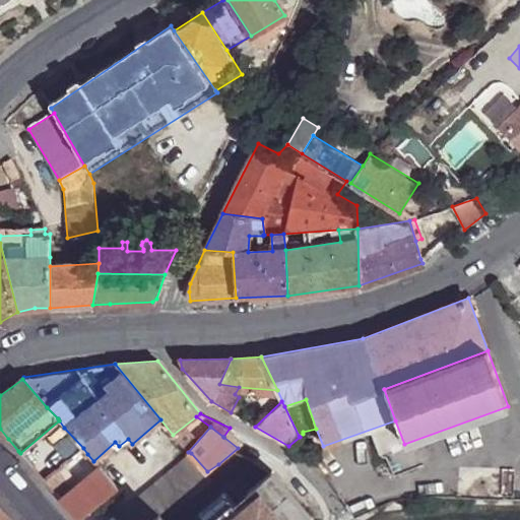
[(82,457),(87,454),(83,448),(78,452),(82,457)]
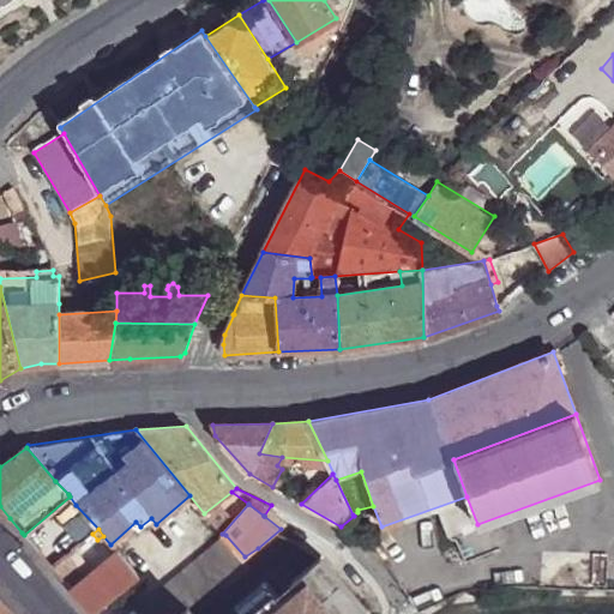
[(174,613),(245,557),(226,535),(128,613),(174,613)]
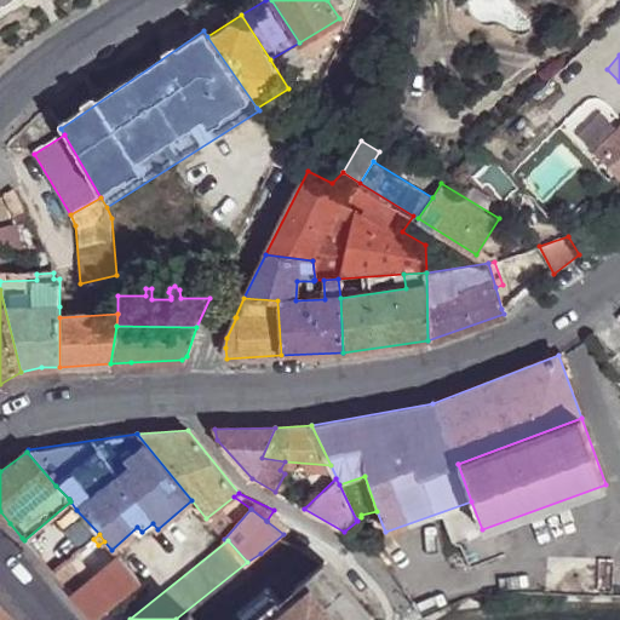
[(53,574),(65,589),(99,560),(87,545),(70,561),(53,574)]
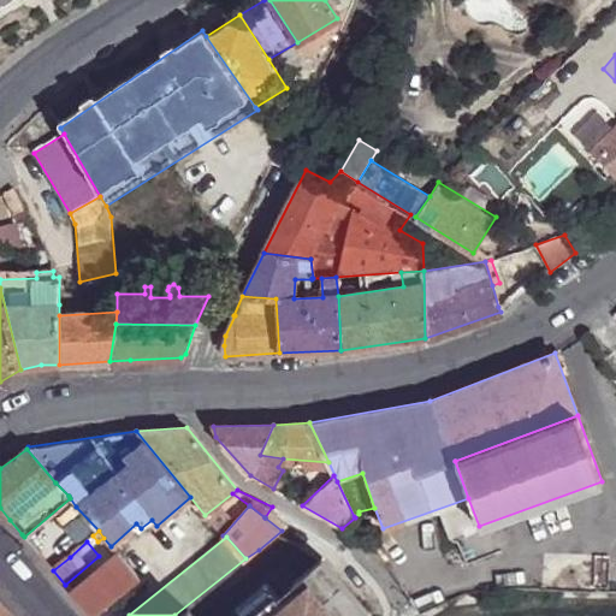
[(71,592),(92,615),(137,578),(118,554),(71,592)]
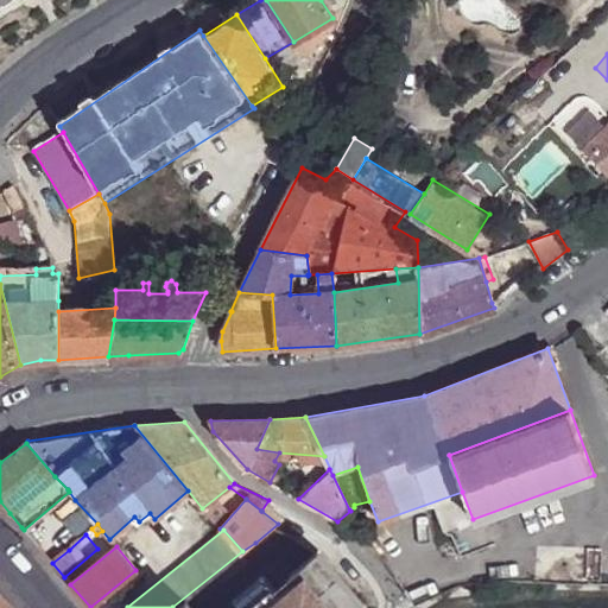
[(191,607),(185,600),(175,607),(360,607),(362,607),(317,552),(287,576),(293,582),(279,594),(272,584),(242,607),(191,607)]
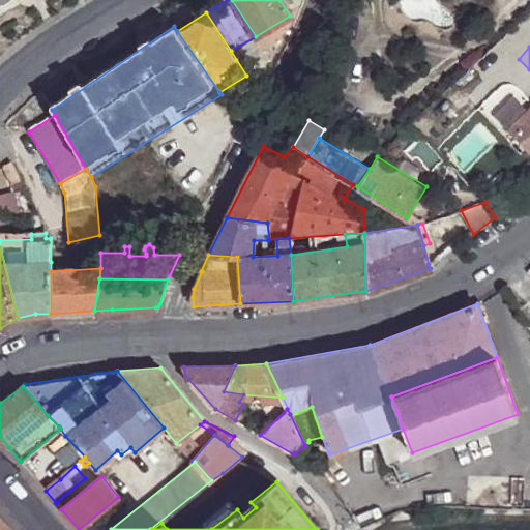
[(210,483),(187,502),(193,508),(215,490),(210,483)]
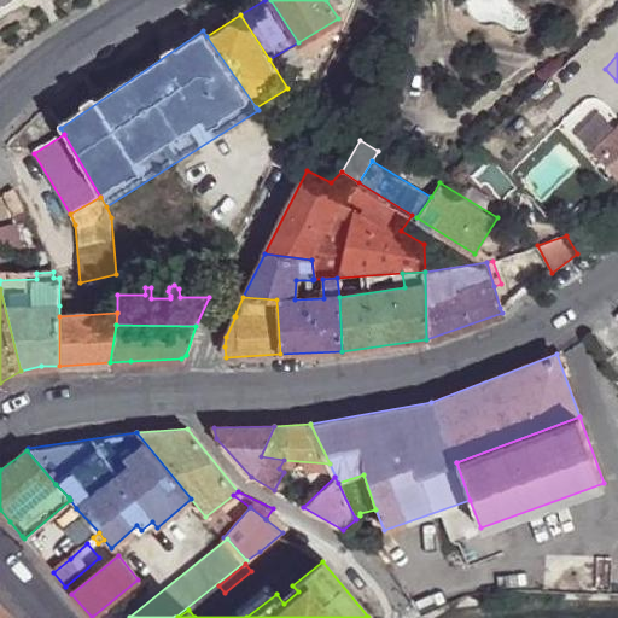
[(244,617),(246,617),(277,594),(267,583),(237,608),(244,617)]
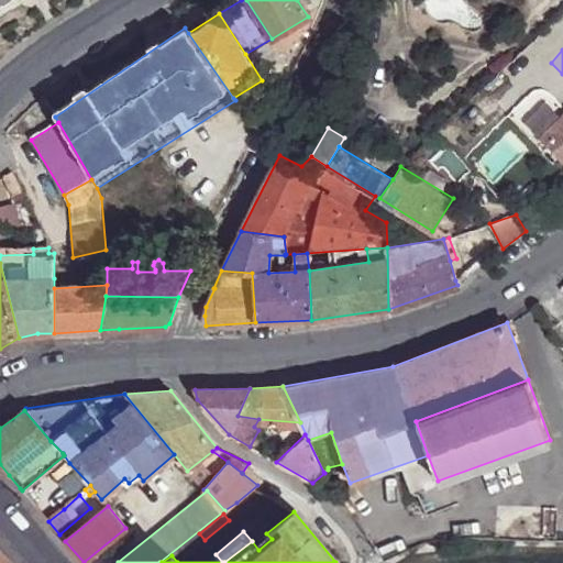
[(0,562),(11,562),(0,549),(0,562)]
